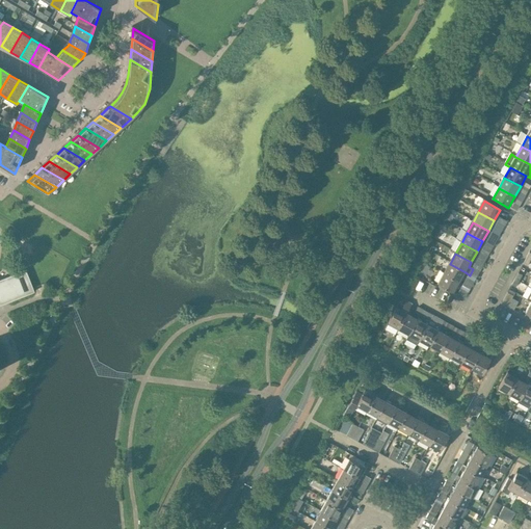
[(444,274),(460,283),(466,272),(450,264),(444,274)]
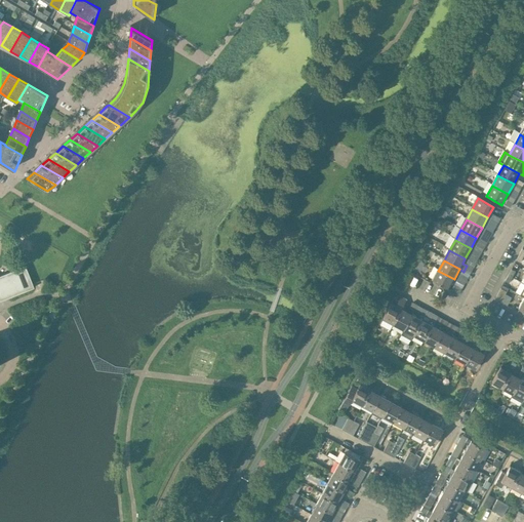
[(0,278),(0,304),(35,290),(27,268),(0,278)]
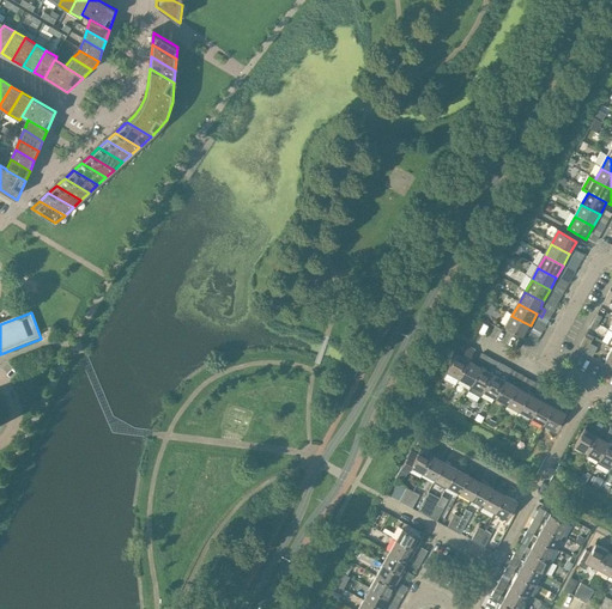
[(506,328),(523,338),(531,326),(511,316),(506,328)]
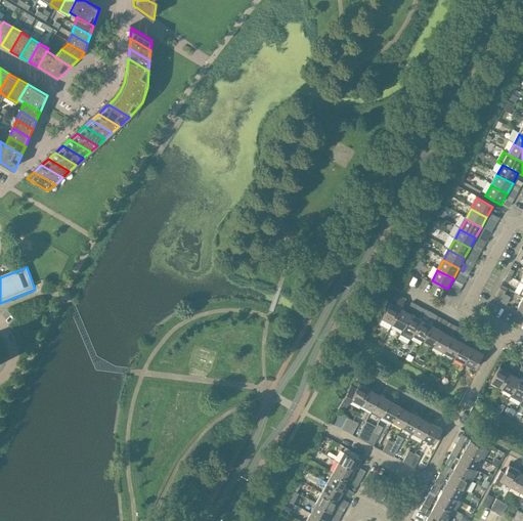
[(494,301),(500,304),(507,293),(500,290),(494,301)]
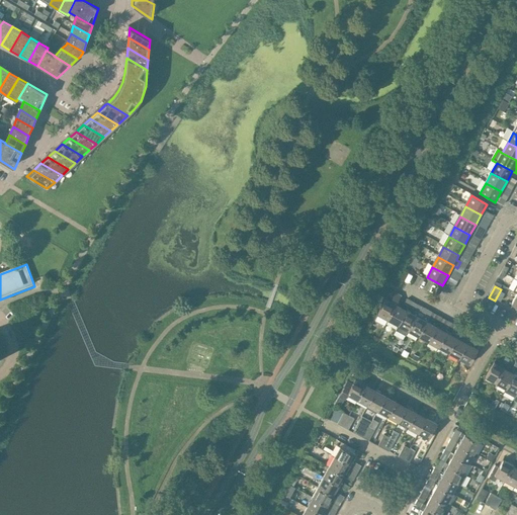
[(385,328),(389,322),(397,307),(398,307),(403,297),(399,295),(397,299),(390,295),(375,322),(385,328)]
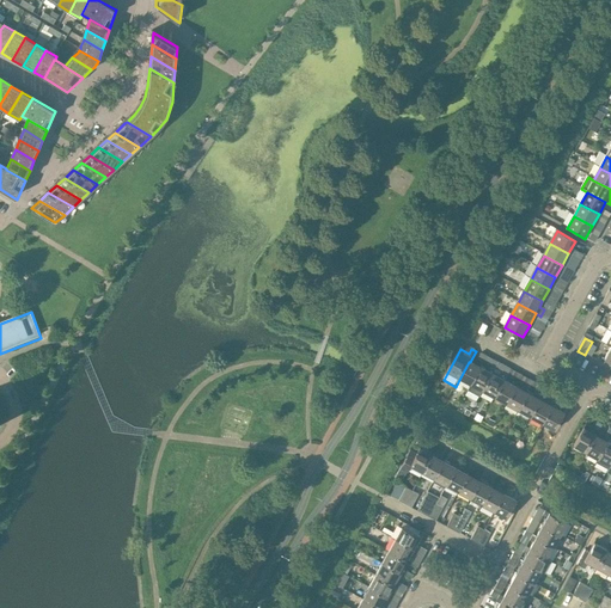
[(459,380),(471,386),(481,368),(470,362),(469,362),(459,380)]
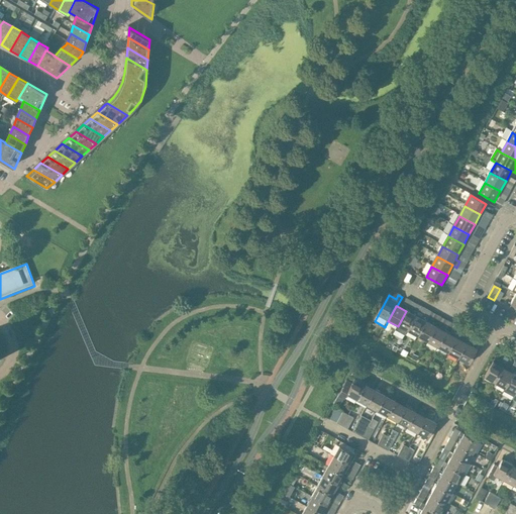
[(398,326),(408,332),(416,317),(417,317),(422,308),(418,306),(413,315),(406,311),(398,326)]
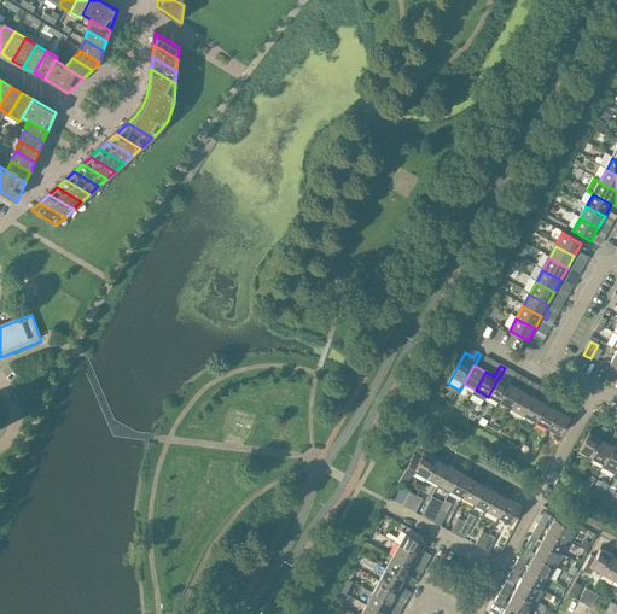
[(488,397),(500,403),(510,385),(511,385),(517,374),(512,372),(508,379),(504,381),(499,379),(498,379),(488,397)]
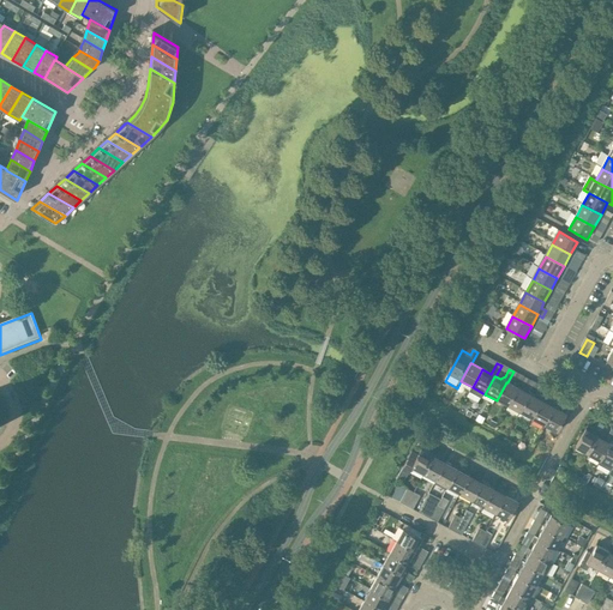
[(497,400),(509,408),(518,390),(508,382),(506,382),(497,400)]
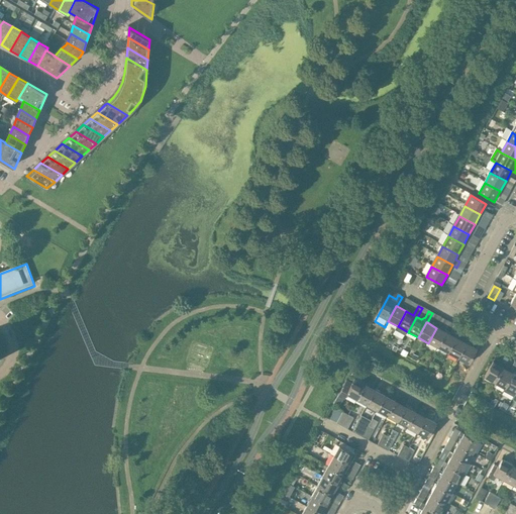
[(428,343),(438,348),(446,333),(436,328),(428,343)]
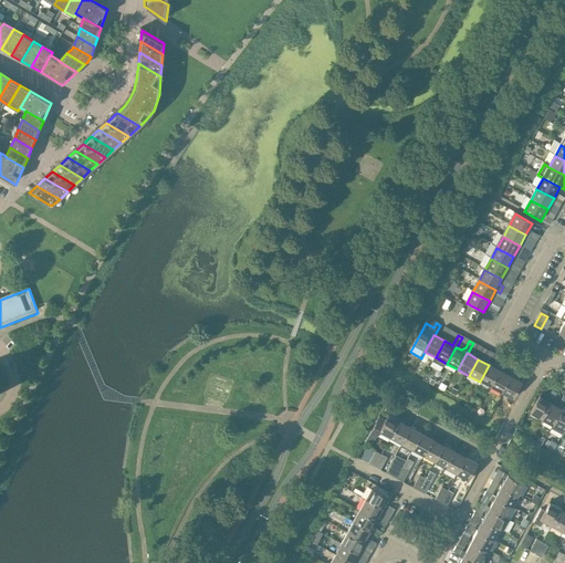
[(480,382),(491,388),(500,371),(501,372),(506,362),(502,360),(497,368),(489,365),(480,382)]
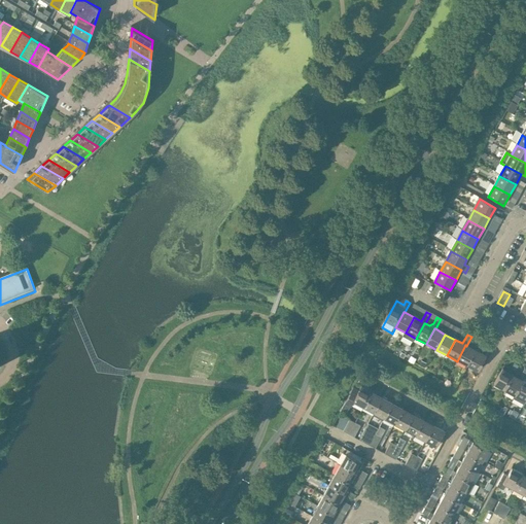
[(457,361),(467,367),(476,351),(466,346),(465,345),(457,361)]
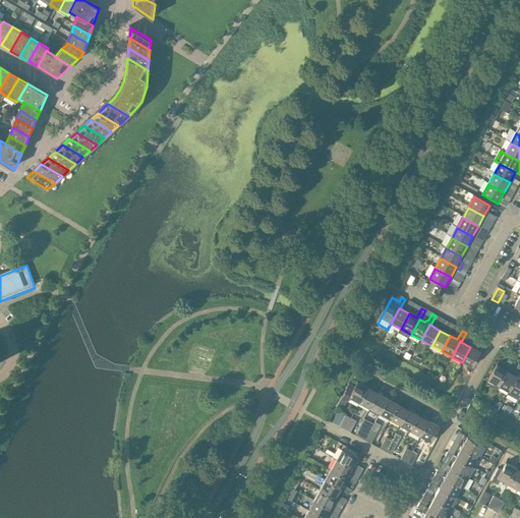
[(462,362),(473,368),(481,353),(486,344),(482,342),(477,350),(470,347),(462,362)]
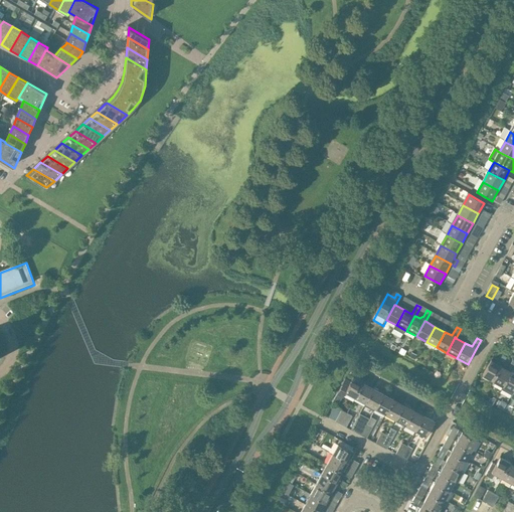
[(483,377),(494,383),(502,367),(492,362),(483,377)]
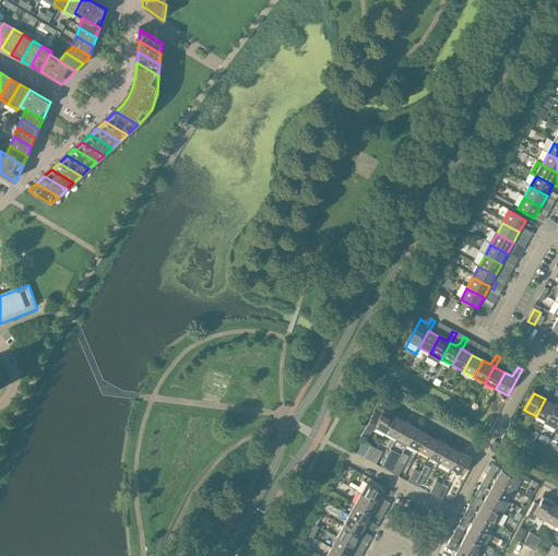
[(536,416),(547,422),(556,405),(557,402),(557,393),(551,403),(545,399),(536,416)]
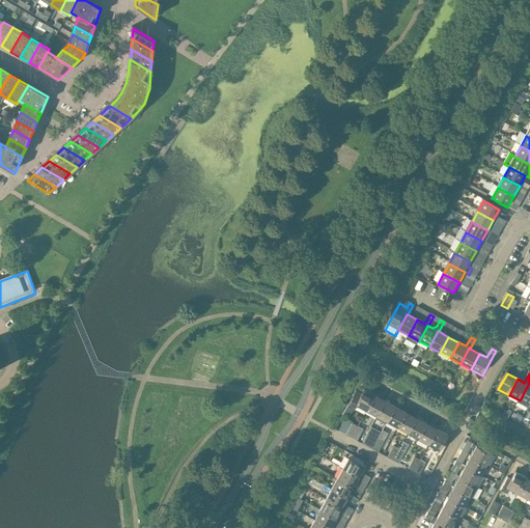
[(528,410),(529,408),(529,385),(528,385),(520,400),(518,404),(528,410)]
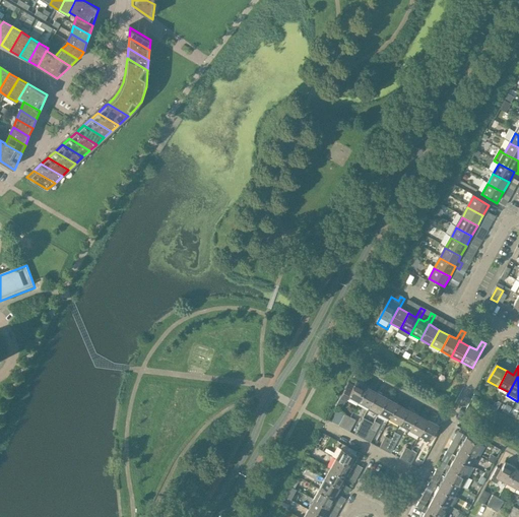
[(349,398),(360,403),(368,388),(358,382),(354,387),(349,385),(341,399),(347,403),(349,398)]
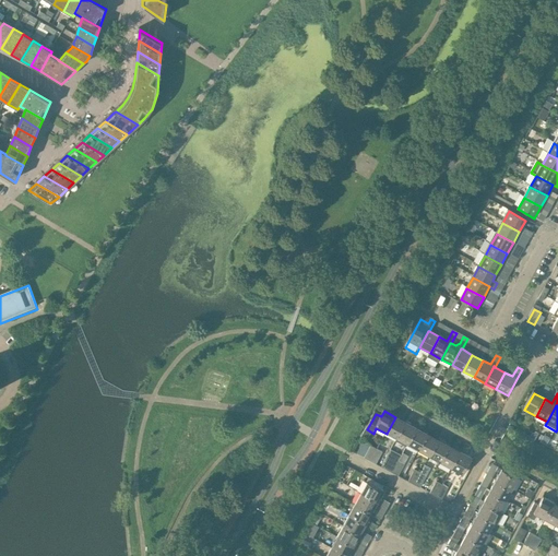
[(387,434),(398,440),(406,423),(395,417),(387,434)]
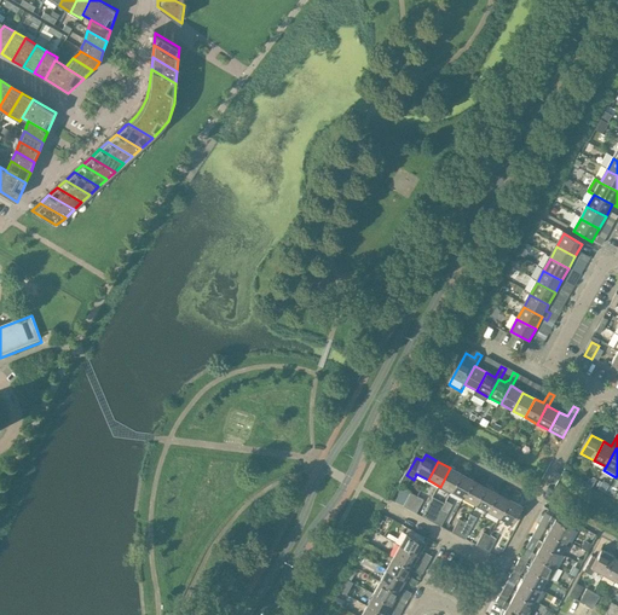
[(440,487),(452,493),(462,475),(450,468),(440,487)]
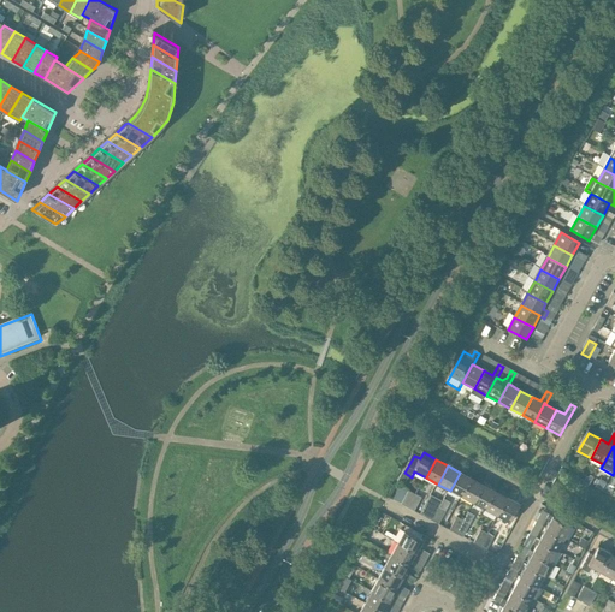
[(450,491),(462,498),(472,479),(460,473),(450,491)]
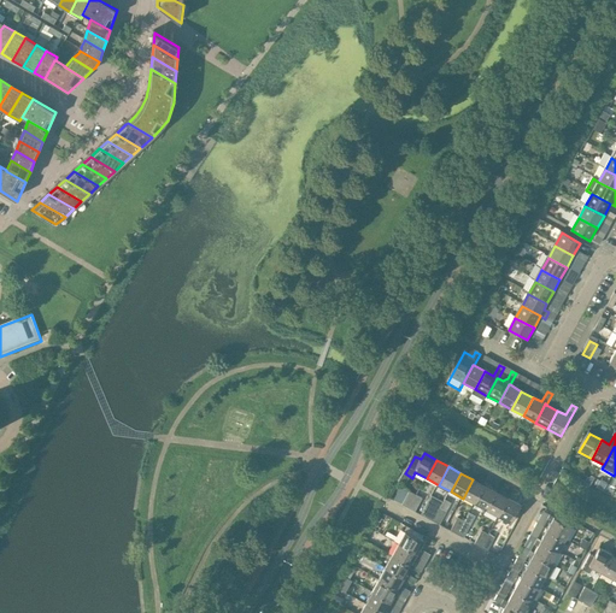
[(463,499),(475,505),(485,487),(473,479),(463,499)]
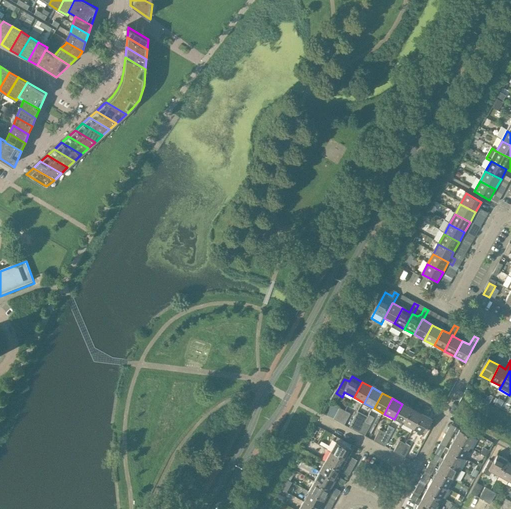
[(394,419),(404,424),(412,409),(402,404),(394,419)]
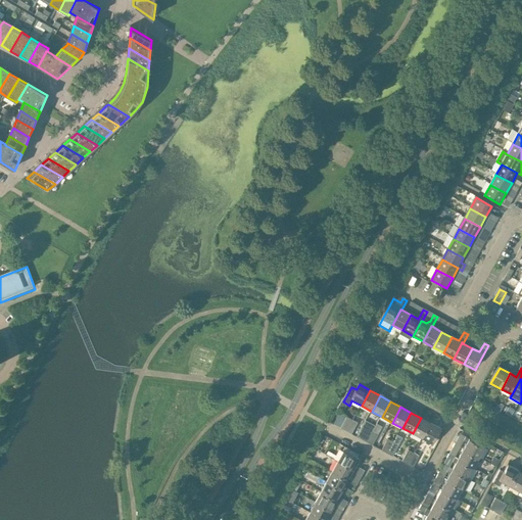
[(334,426),(341,429),(347,418),(340,415),(334,426)]
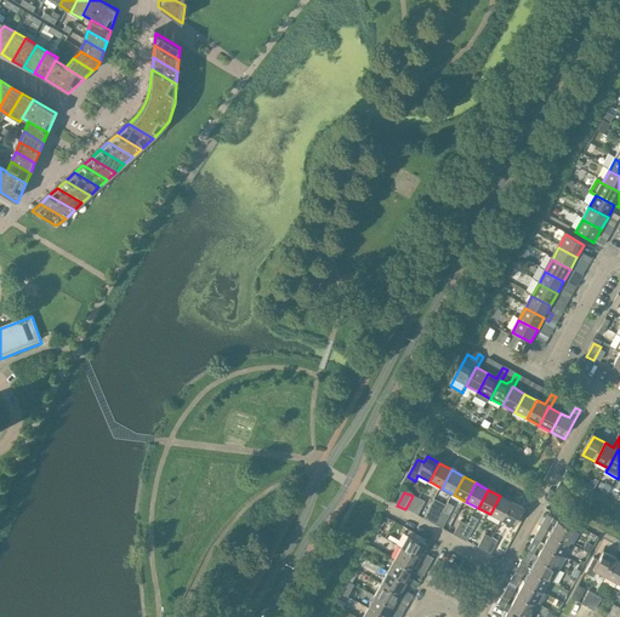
[(490,514),(502,521),(512,503),(500,496),(490,514)]
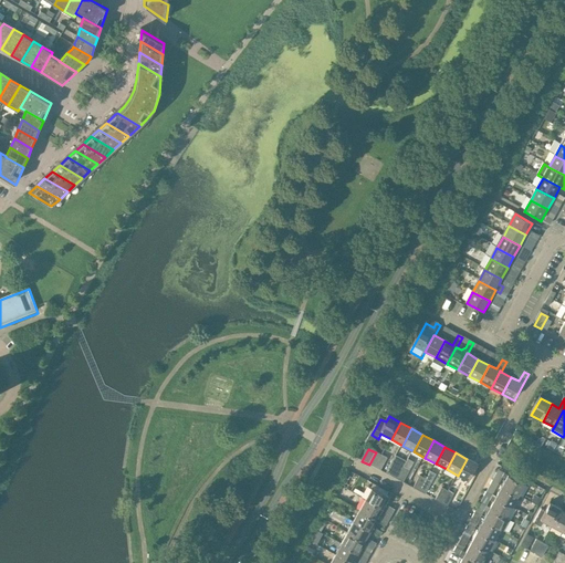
[(369,465),(376,468),(382,457),(376,454),(369,465)]
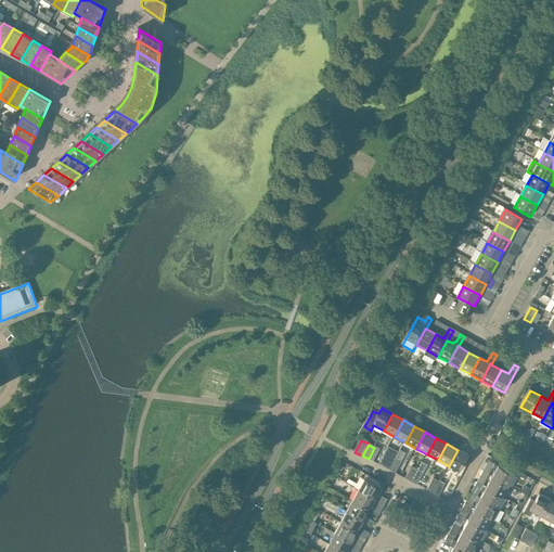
[(369,459),(374,462),(381,451),(374,448),(369,459)]
